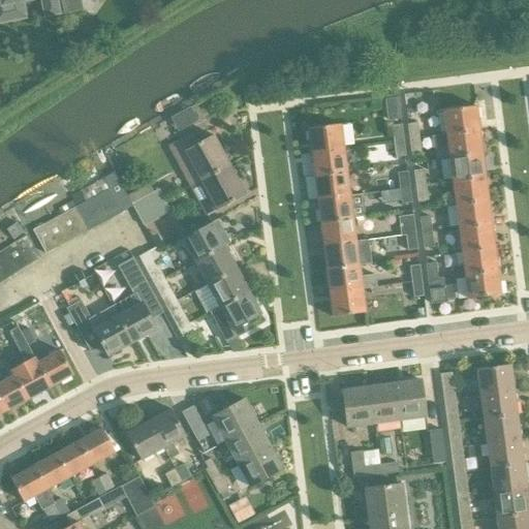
[(41,0),(44,17),(59,14),(56,0),(41,0)]
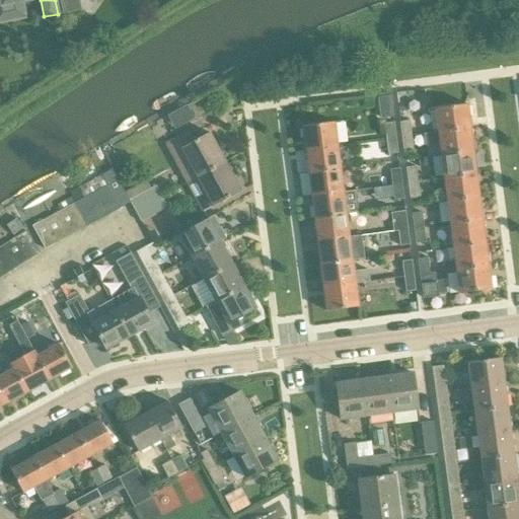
[(389,97),(378,98),(379,108),(382,110),(391,108),(389,97)]
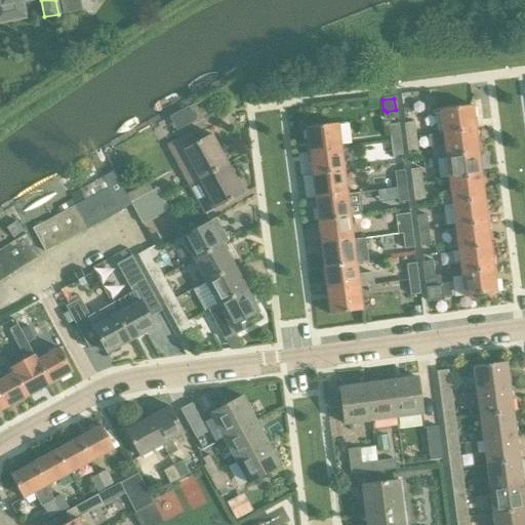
[(440,110),(443,134),(476,129),(473,106),(440,110)]
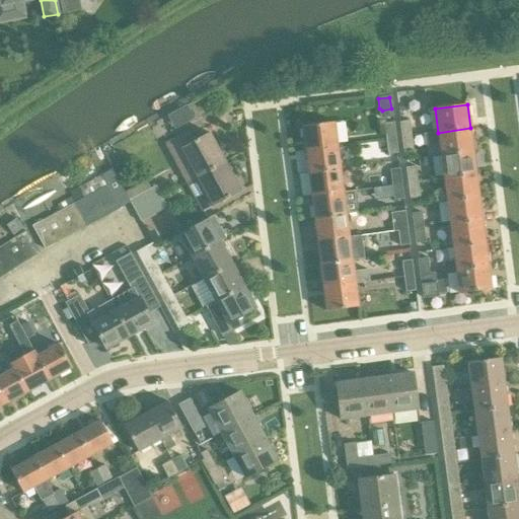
[(400,122),(402,137),(412,136),(410,121),(400,122)]
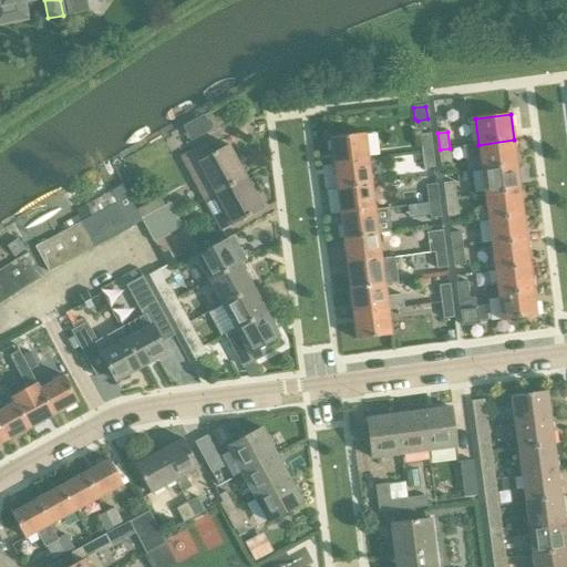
[(364,133),(330,137),(334,164),(368,160),(364,133)]
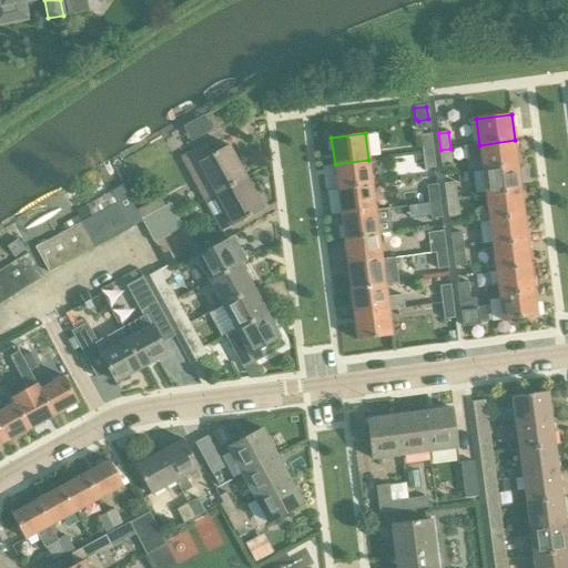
[(423,153),(433,152),(430,134),(421,135),(423,153)]
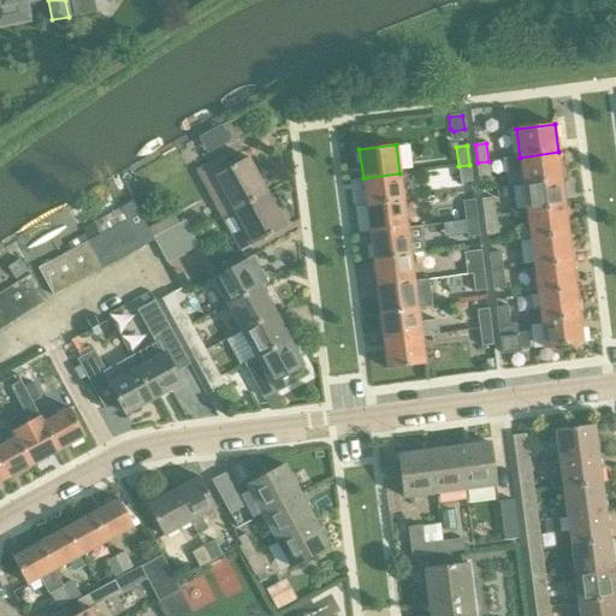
[(562,179),(558,152),(520,158),(502,160),(504,172),(521,171),(523,184),(562,179)]
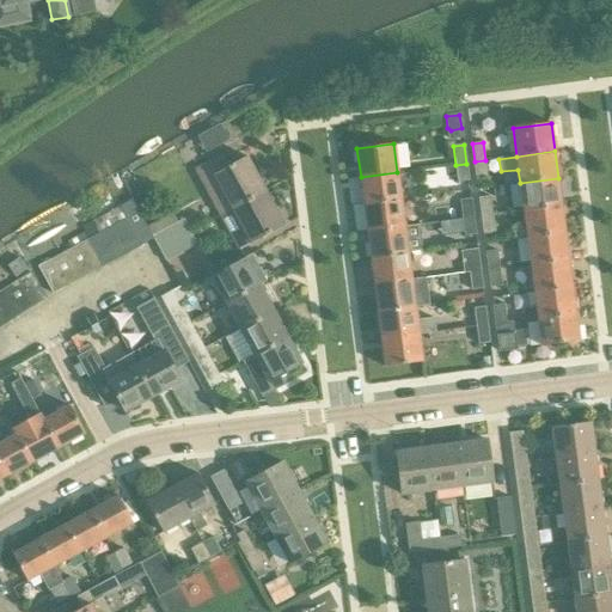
[(265,193),(246,158),(227,167),(222,159),(197,172),(218,212),(230,206),(232,210),(244,204),(265,193)]
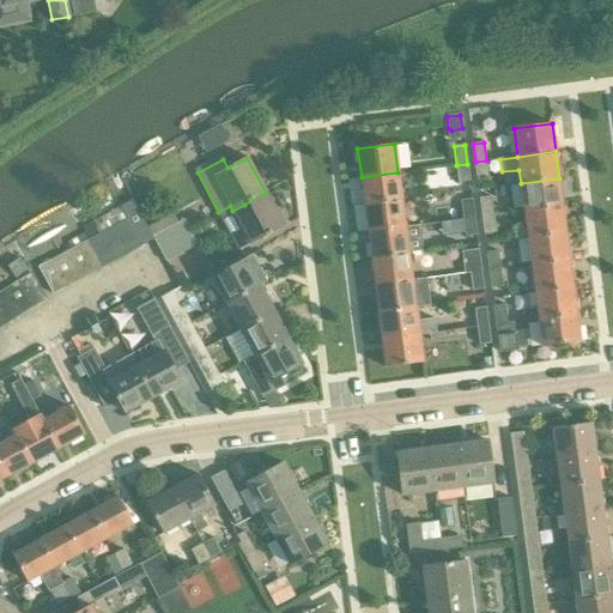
[(489,178),(486,161),(475,162),(478,180),(489,178)]
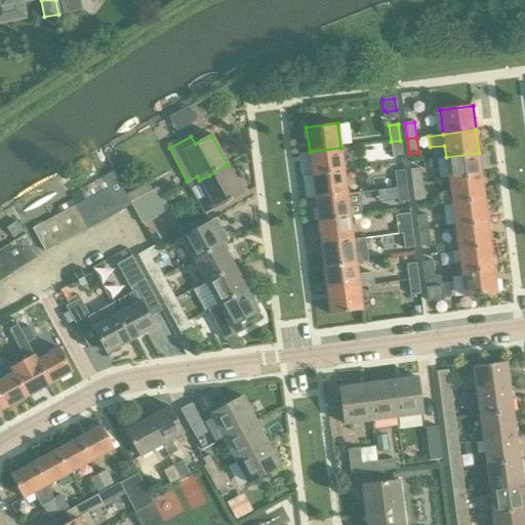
[(400,140),(391,142),(393,157),(402,155),(400,140)]
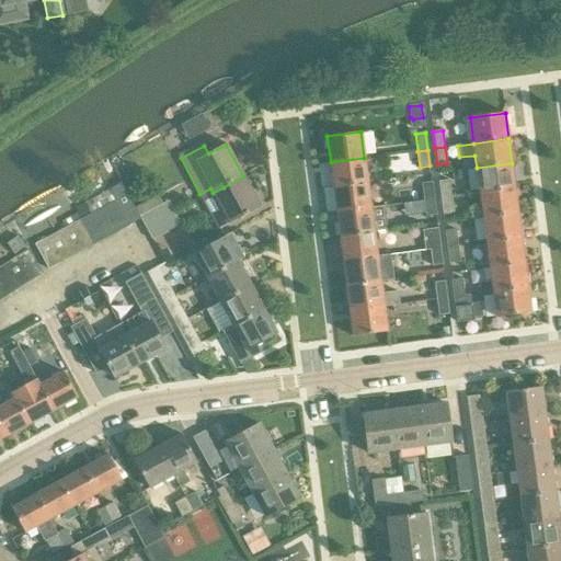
[(364,158),(331,162),(333,186),(362,183),(367,182),(364,158)]
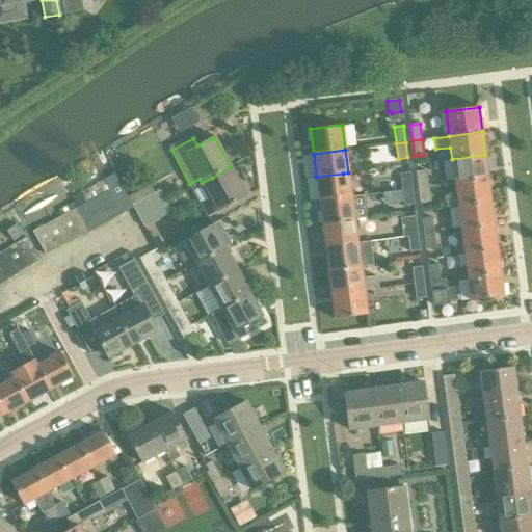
[(452,159),(455,183),(487,179),(485,155),(452,159)]
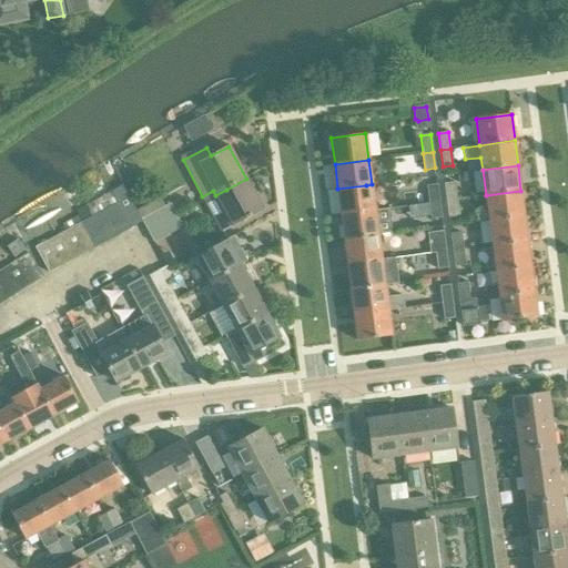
[(226,190),(215,195),(225,214),(214,220),(221,232),(263,210),(246,179),(226,190)]
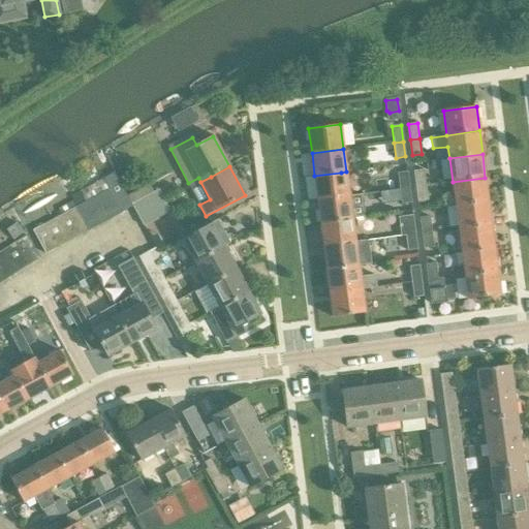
[(414,172),(416,187),(427,185),(425,169),(414,172)]
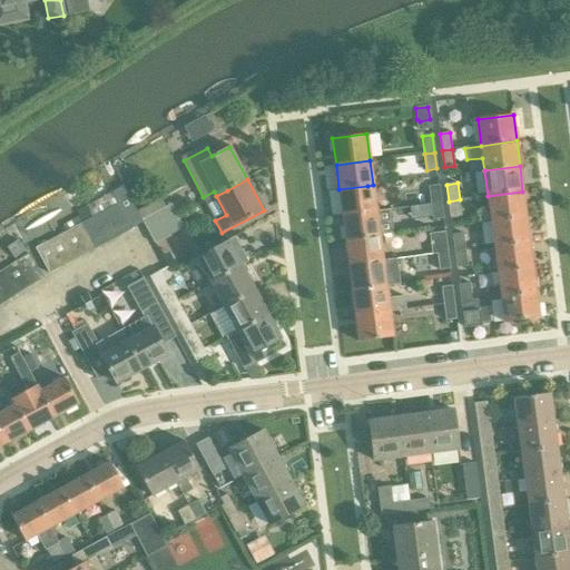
[(367,186),(338,189),(342,215),(376,210),(373,185),(367,186)]
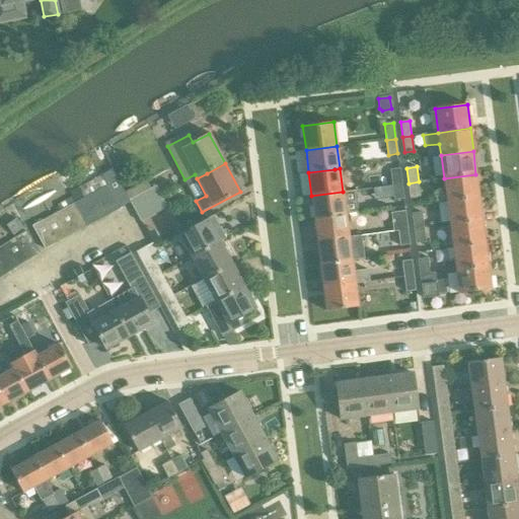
[(391,186),(401,184),(399,168),(389,170),(391,186)]
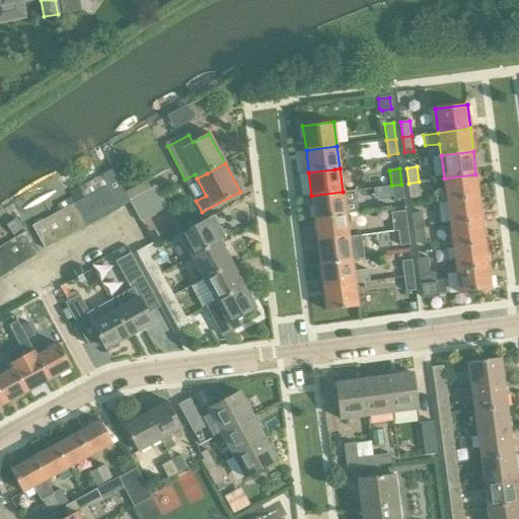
[(444,178),(447,202),(478,198),(475,174),(444,178)]
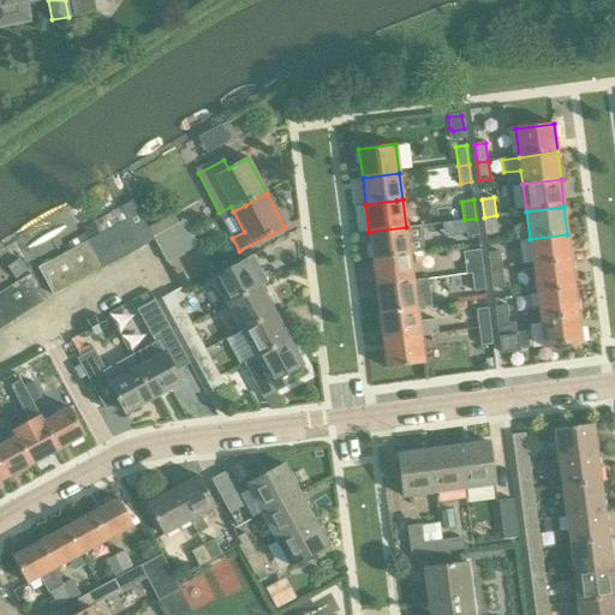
[(154,240),(151,238),(138,212),(125,219),(141,248),(154,240)]
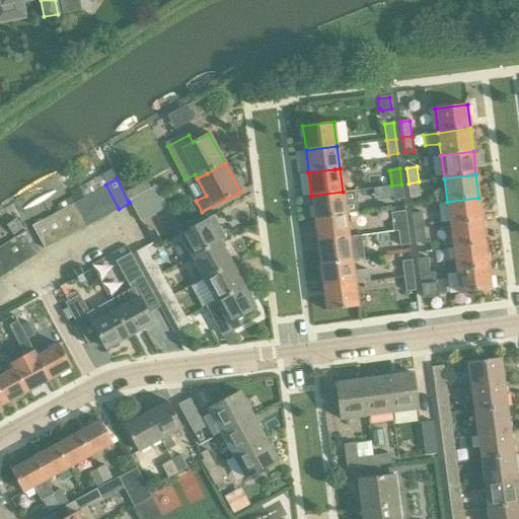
[(409,183),(411,199),(421,198),(419,181),(409,183)]
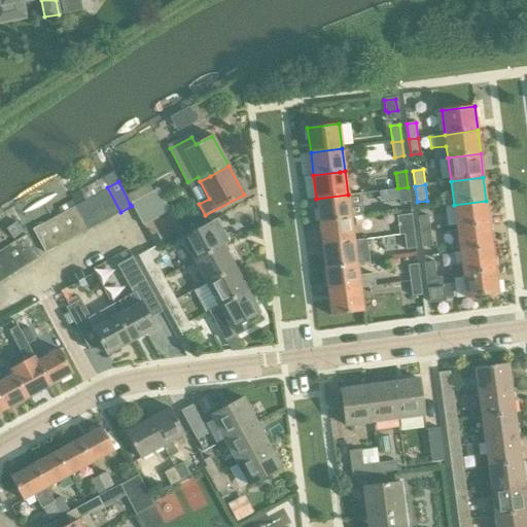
[(107,187),(97,194),(109,218),(120,212),(107,187)]
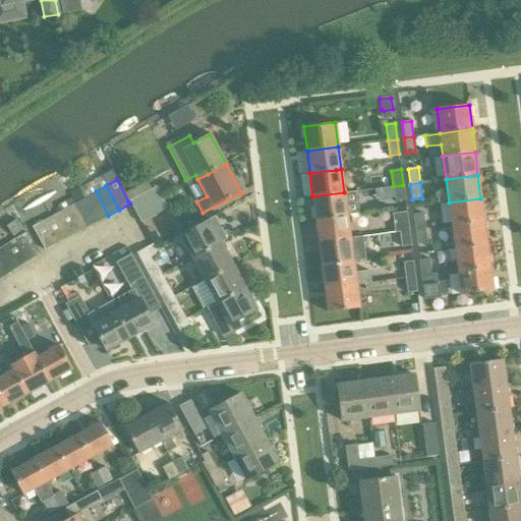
[(403,185),(393,186),(395,201),(405,200),(403,185)]
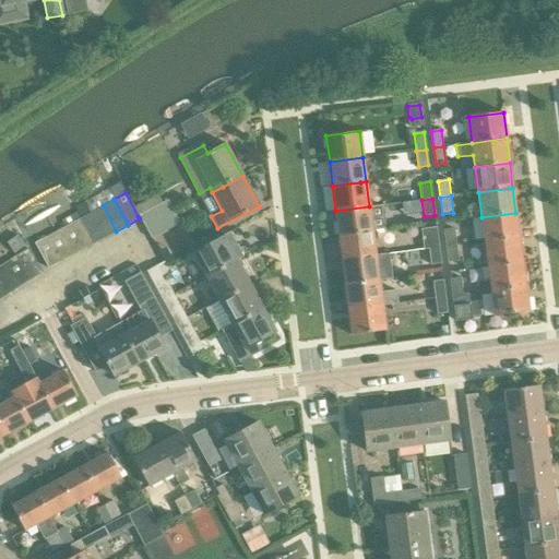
[(144,227),(171,213),(165,201),(138,216),(140,218),(144,227)]
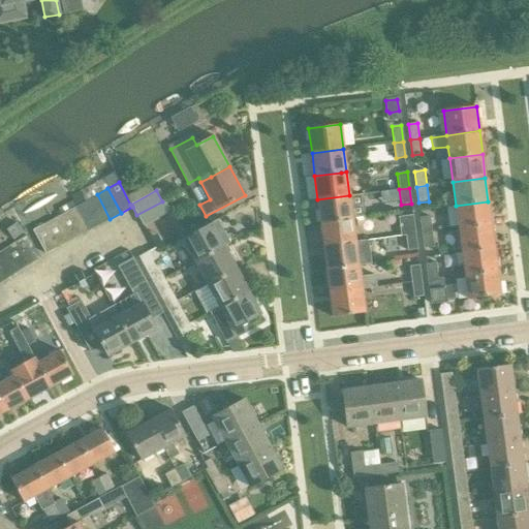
[(86,200),(99,225),(110,219),(97,194),(86,200)]
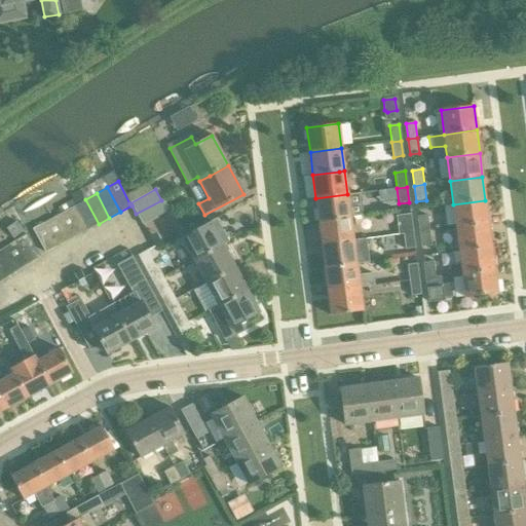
[(347,194),(315,198),(318,222),(350,218),(350,217),(363,216),(361,194),(360,193),(347,194)]
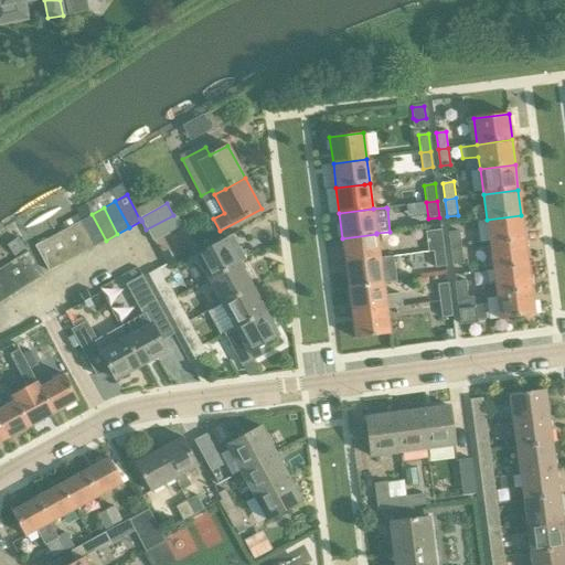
[(106,241),(92,214),(80,220),(94,246),(106,241)]
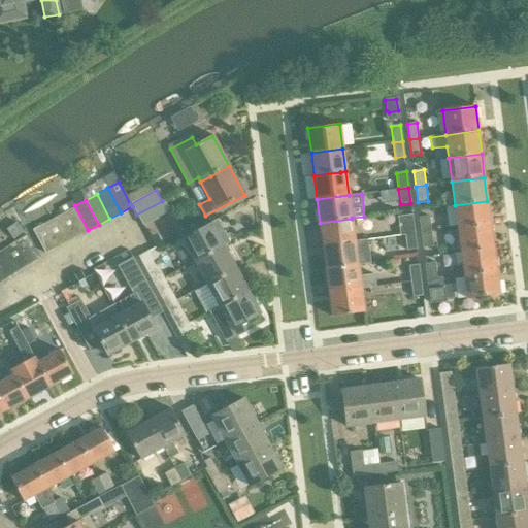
[(162,201),(136,215),(142,226),(168,212),(162,201)]
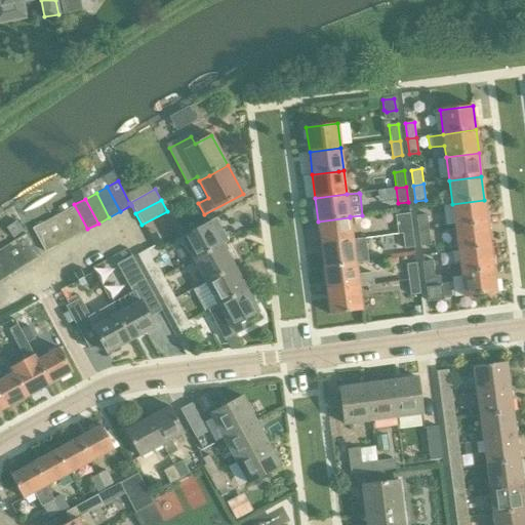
[(452,204),(454,227),(487,223),(484,200),(452,204)]
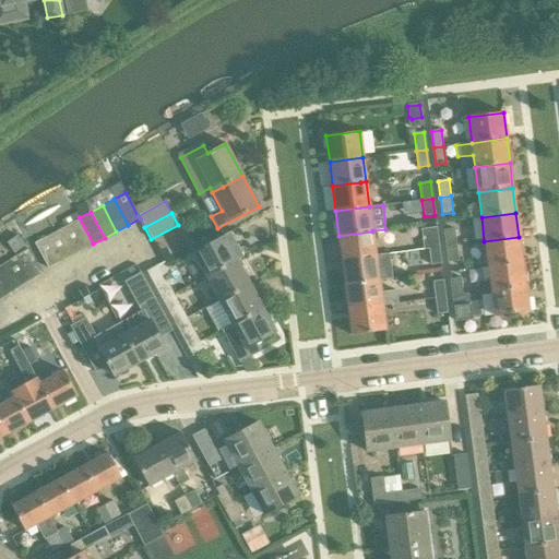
[(93,244),(79,217),(61,227),(75,253),(93,244)]
